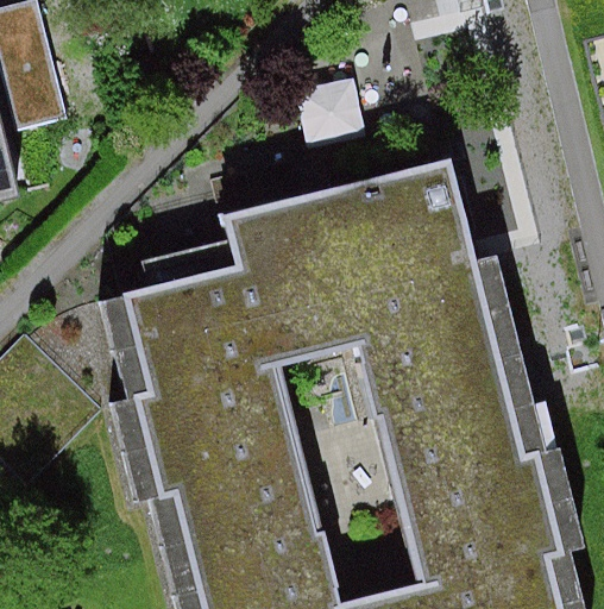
[(33,0),(27,0),(0,7),(0,86),(12,133),(64,120),(33,0)]
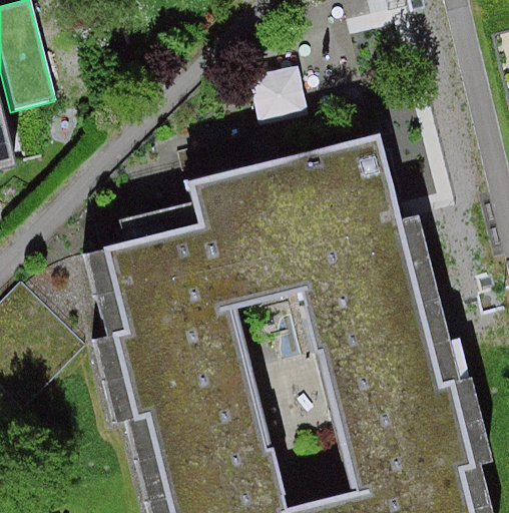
[(296,34),(306,85),(355,75),(345,24),(296,34)]
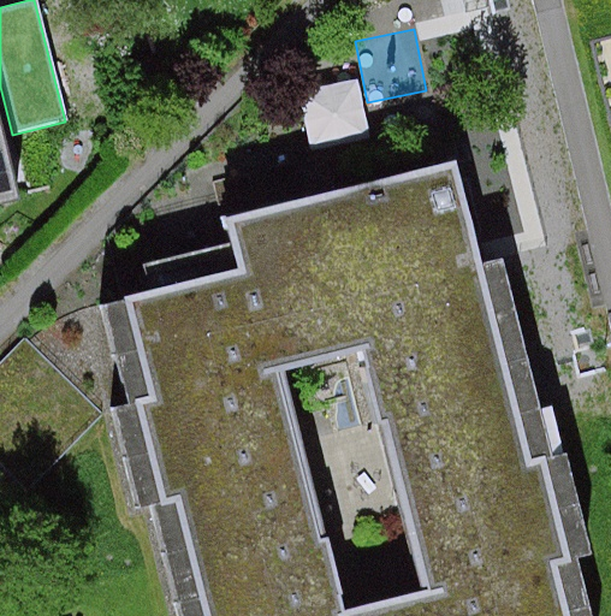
[(356,75),(297,87),(309,144),(368,132),(356,75)]
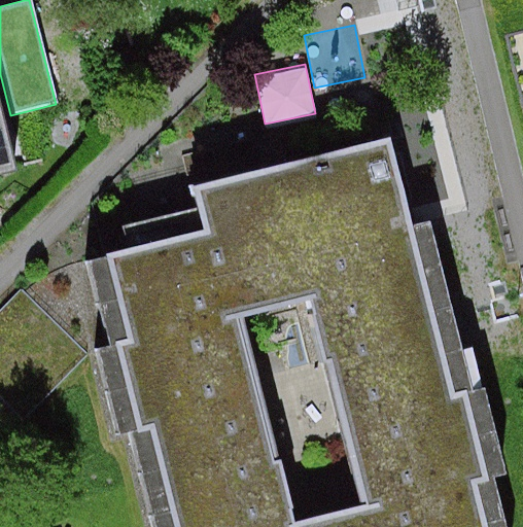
[(0,174),(10,172),(0,132),(0,174)]
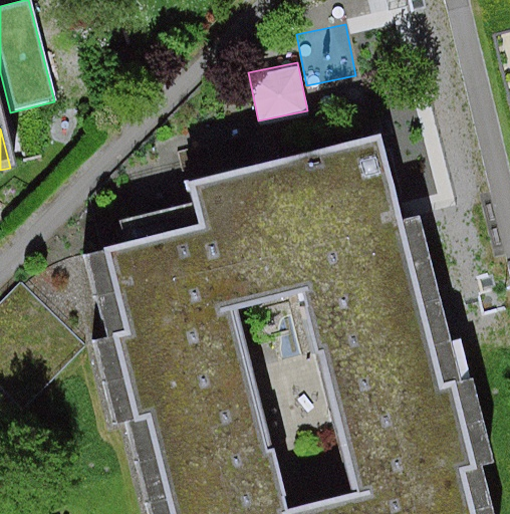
[(493,462),(473,378),(461,380),(420,214),(403,219),(380,132),(185,180),(191,202),(122,219),(129,241),(85,252),(106,337),(95,339),(116,424),(129,421),(151,513),(494,513),(482,465),(493,462)]
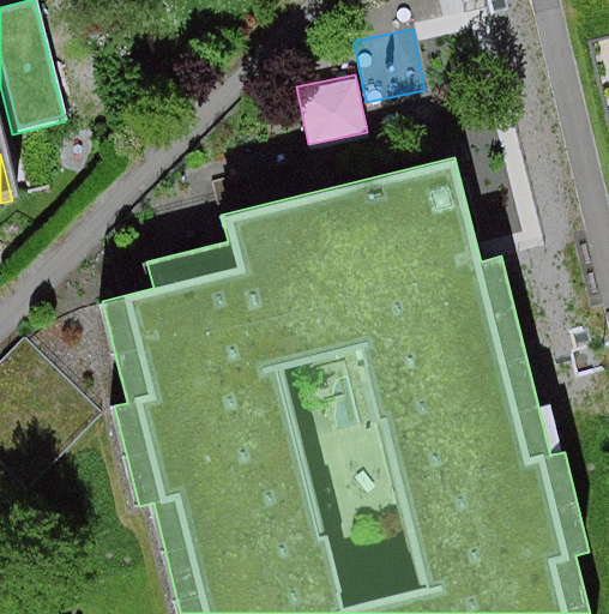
All buildings are outlined.
